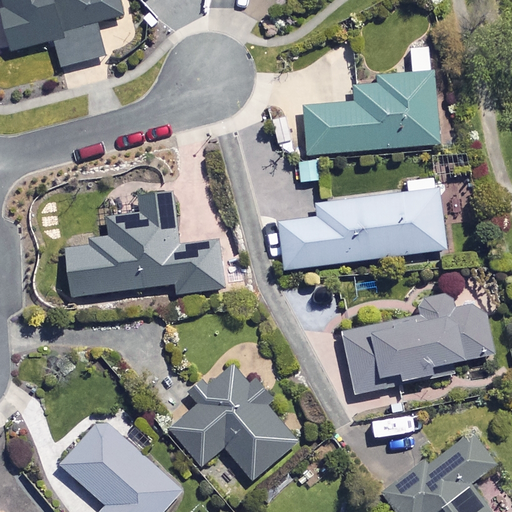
[(0,0),(0,14),(9,55),(56,45),(61,67),(107,56),(100,25),(118,21),(113,0),(0,0)]
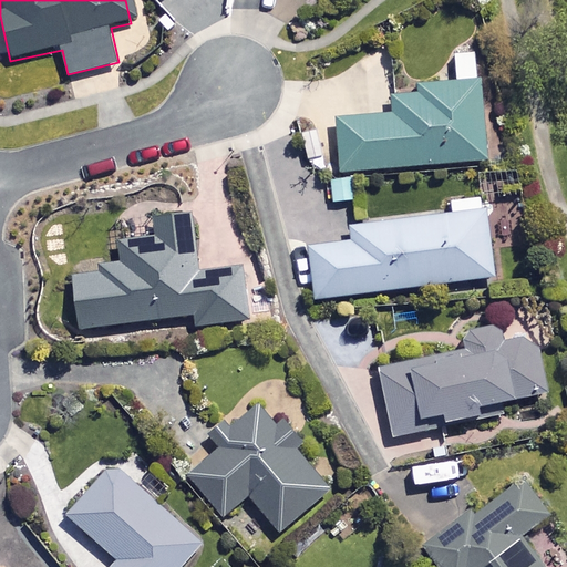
[(485,161),(476,51),(453,53),(455,83),(390,89),(392,116),(336,121),(340,174),(485,161)]
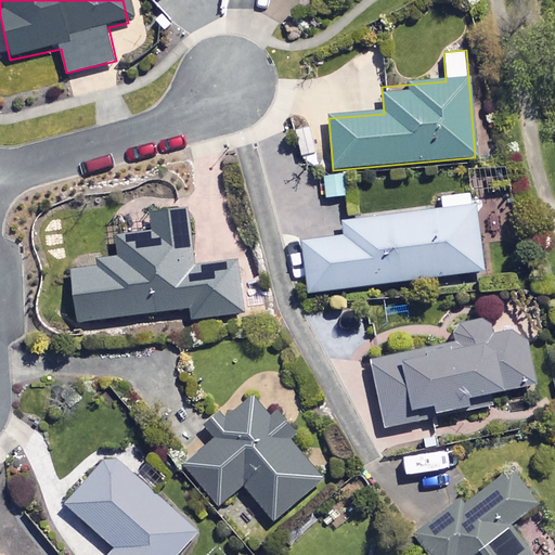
[(481,272),(472,195),(439,198),(441,210),(344,223),(345,239),(302,244),(309,295),(481,272)]
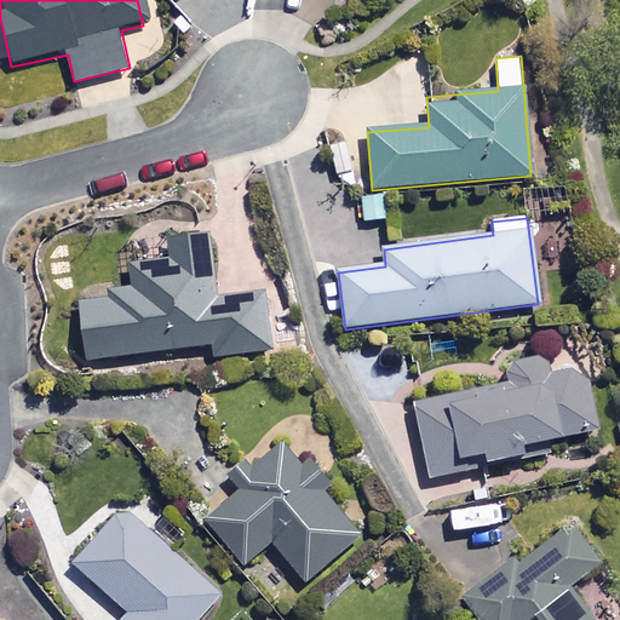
[(219,299),(211,235),(165,241),(168,262),(144,265),(147,286),(78,296),(86,363),(210,346),(212,360),(270,351),(263,294),(219,299)]
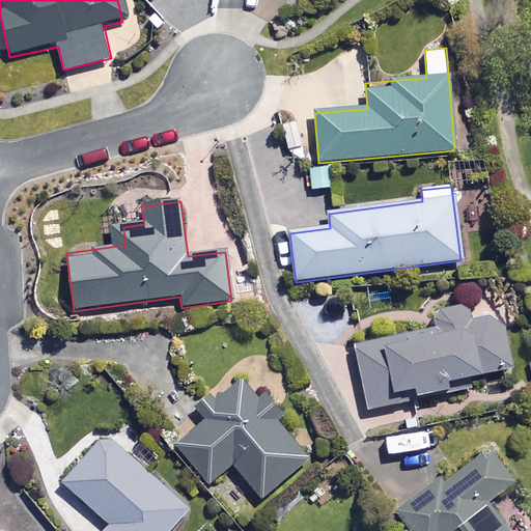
[(412,401),(410,395),(449,388),(447,380),(510,367),(500,315),(469,322),(465,303),(435,309),(438,328),(354,343),(366,410),(412,401)]
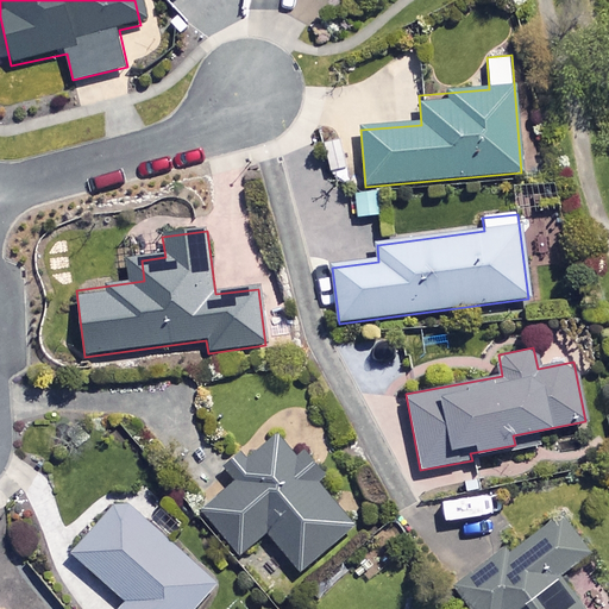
[(352,527),(280,433),(234,468),(242,477),(200,509),(236,556),(265,533),(295,571),(352,527)]
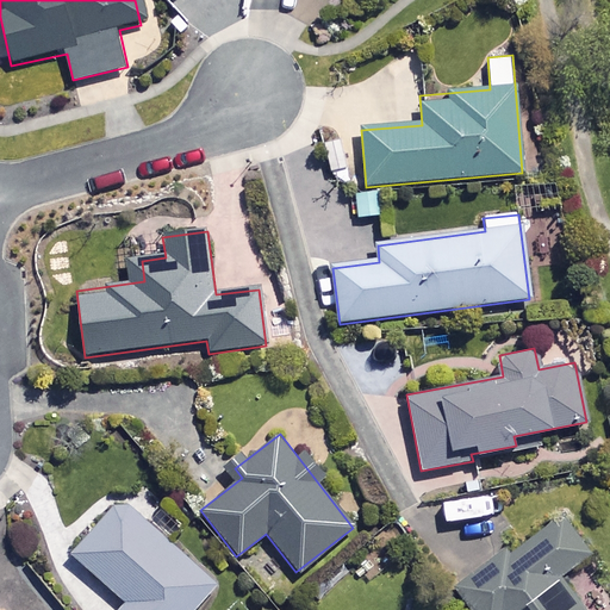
[(192,609),(215,585),(119,500),(72,555),(126,604),(120,609),(192,609)]
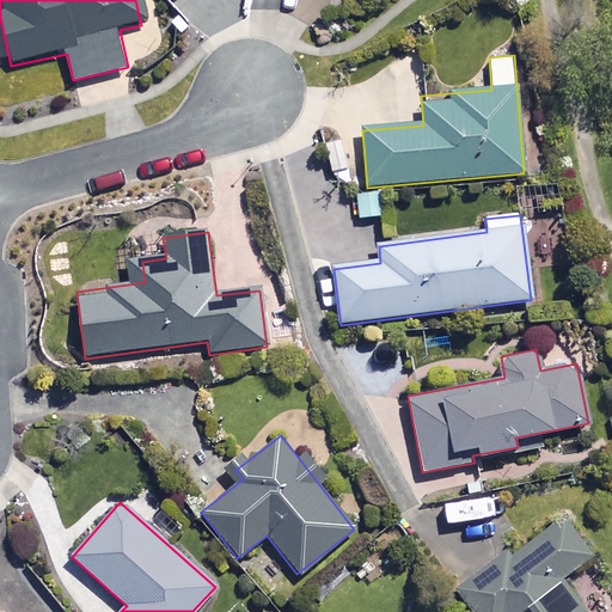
[(595,556),(562,512),(457,591),(472,611),(586,611),(562,580),(595,556)]
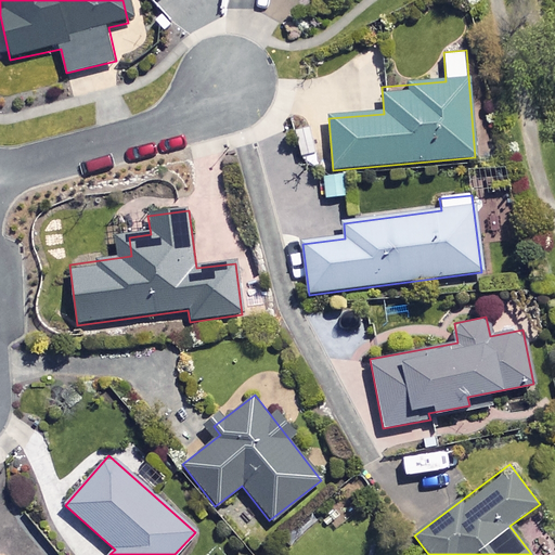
All buildings are outlined.
